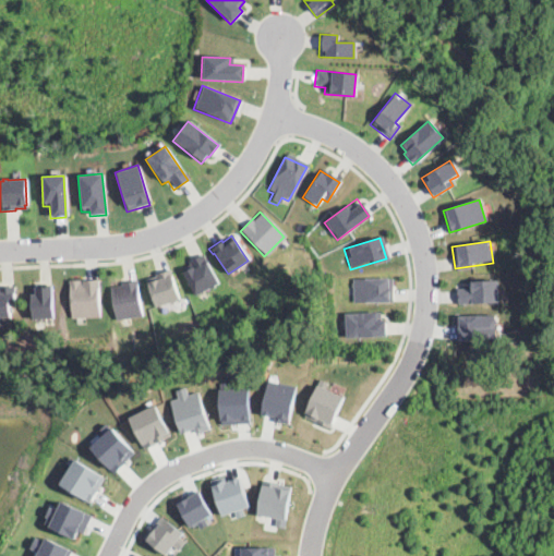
[(193,297),(179,268),(188,264),(185,262),(201,254),(216,283),(193,297)]
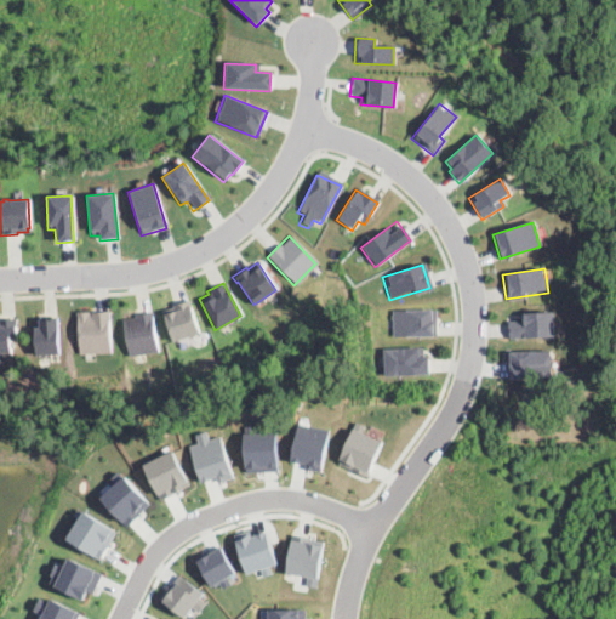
[(184,300),(187,307),(190,306),(199,334),(172,342),(163,310),(171,307),(170,305),(184,300)]
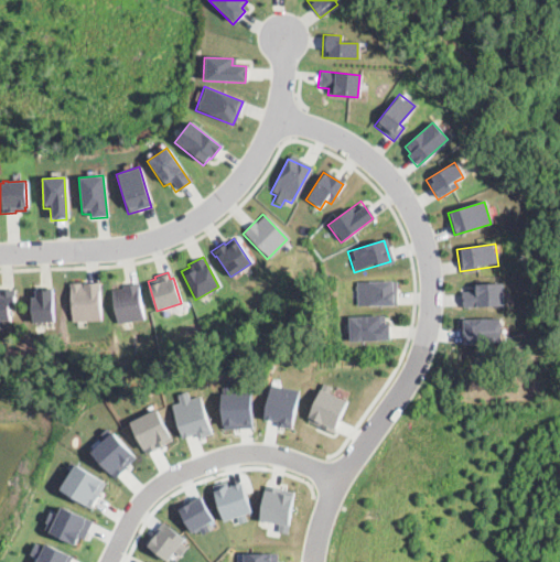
[(97,283),(98,321),(70,322),(68,283),(79,283),(79,284),(82,284),(97,283)]
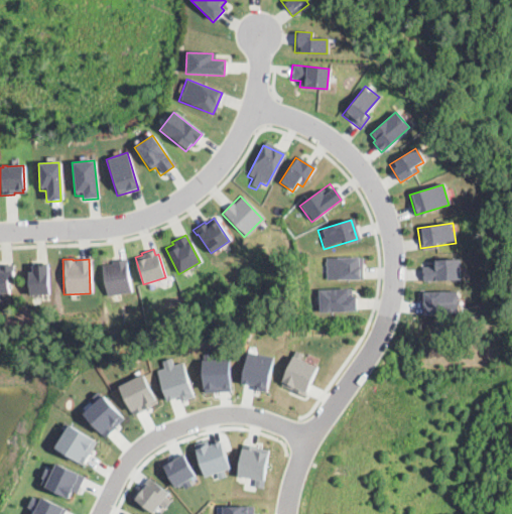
[(360,259),(325,259),(325,278),(360,278),(360,259)]
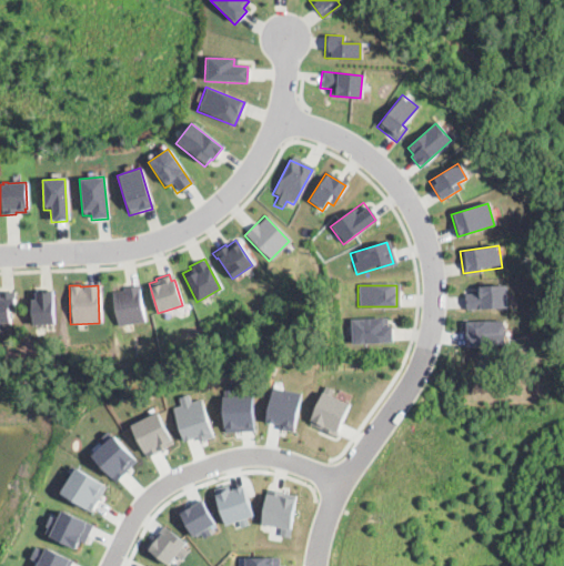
[(116,326),(111,292),(122,291),(121,289),(137,286),(142,322),(116,326)]
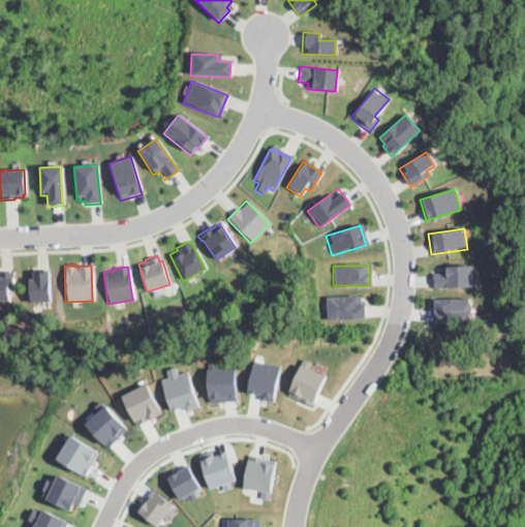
[(469,287),(469,267),(442,267),(442,276),(431,276),(431,287),(469,287)]
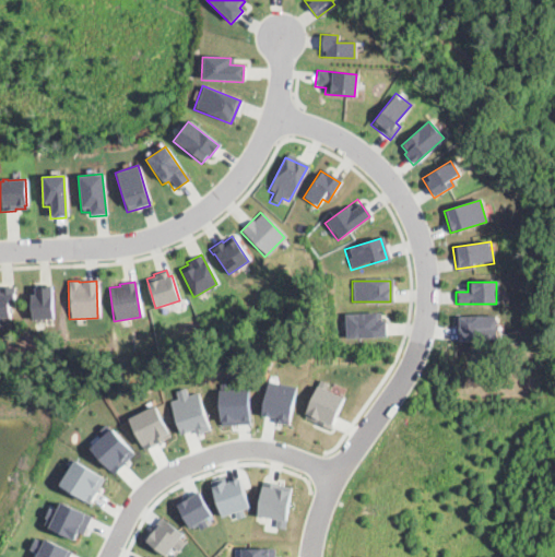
[(49,285),(49,287),(51,287),(52,320),(30,321),(28,291),(34,291),(33,285),(49,285)]
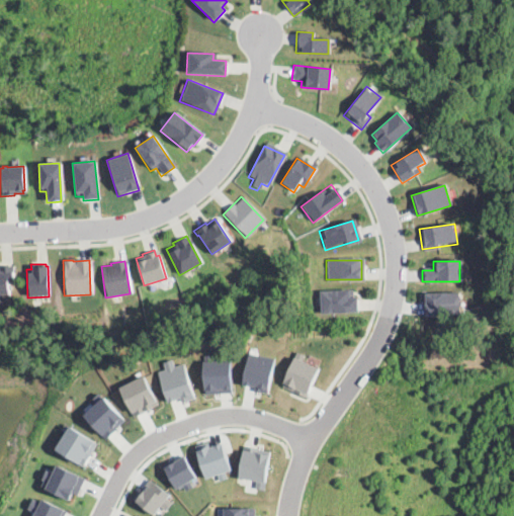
[(0,266),(11,266),(11,272),(13,272),(14,286),(10,287),(11,295),(0,295),(0,266)]
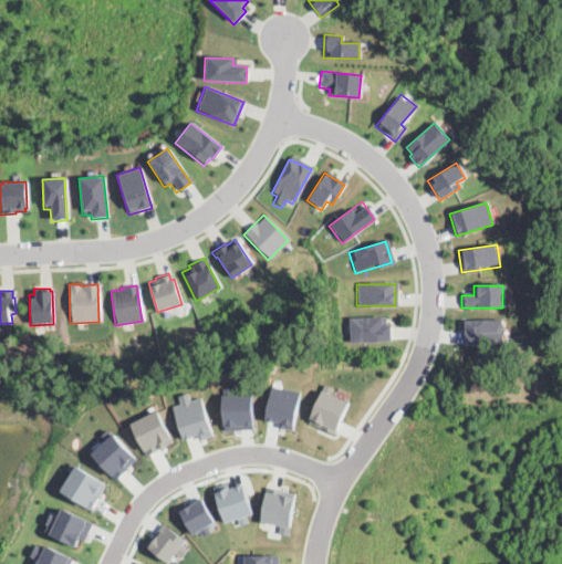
[(349,343),(388,343),(388,317),(349,317),(349,343)]
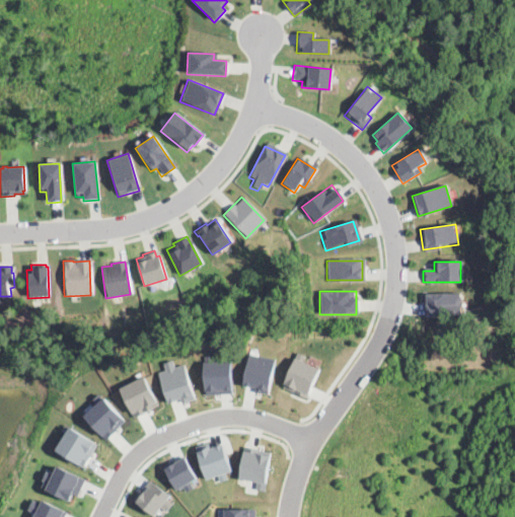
[(424,294),(424,316),(457,316),(457,294),(424,294)]
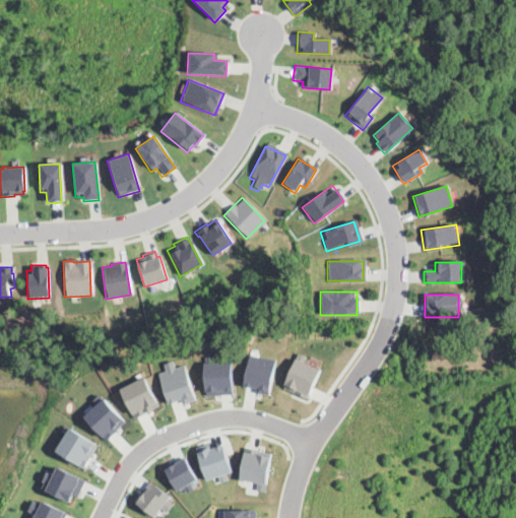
[(296,353),(281,389),(306,398),(317,370),(301,364),(304,358),(296,353)]
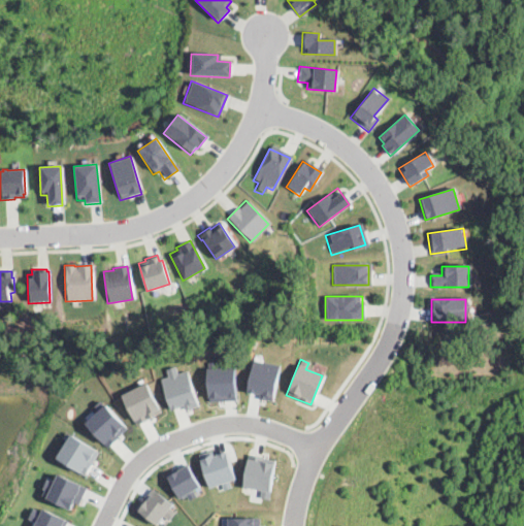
[(251,360),(244,393),(257,396),(256,400),(270,403),(277,366),(251,360)]
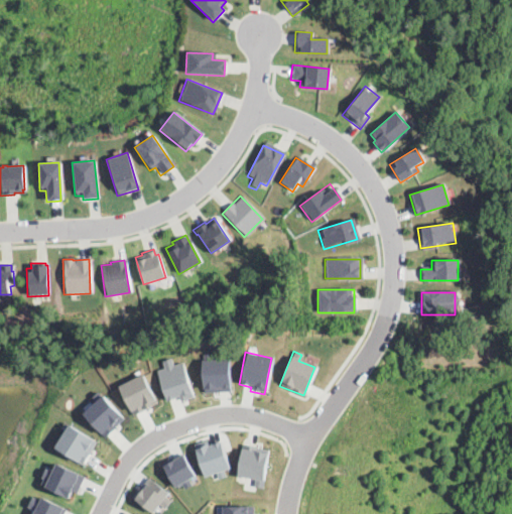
[(200,354),(202,393),(228,392),(226,361),(210,361),(209,354),(200,354)]
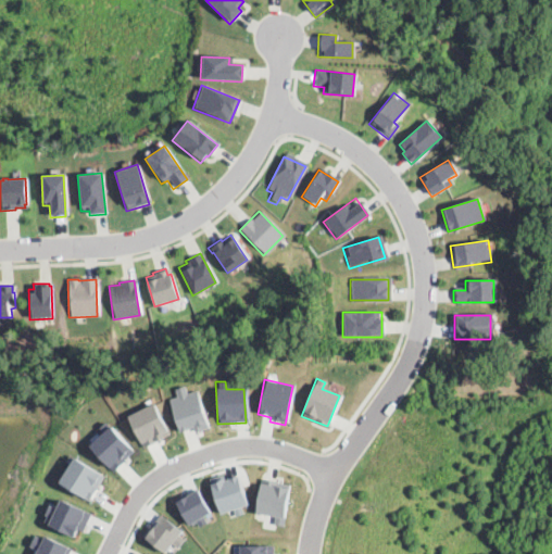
[(167,400),(178,432),(190,429),(191,433),(205,428),(193,391),(185,394),(183,387),(173,390),(175,398),(167,400)]
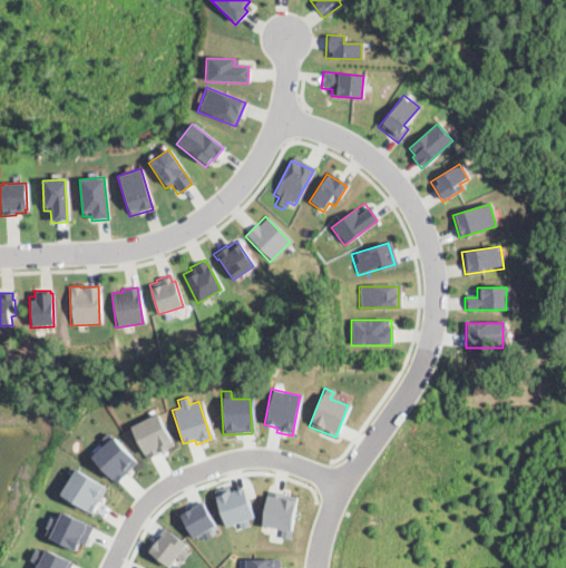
[(129,429),(145,460),(172,447),(153,410),(144,414),(146,419),(129,429)]
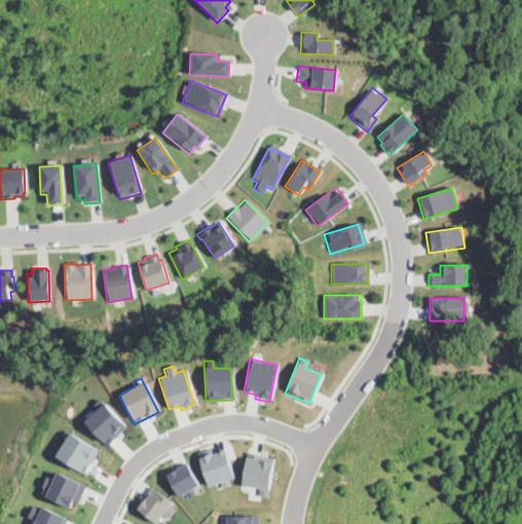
[(82,422),(104,447),(124,429),(102,404),(102,405),(98,400),(90,406),(95,410),(82,422)]
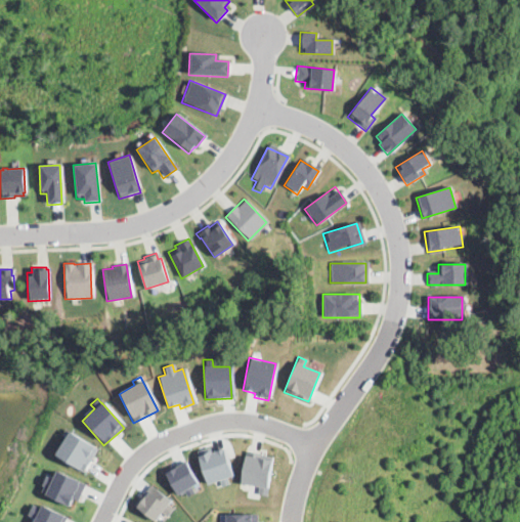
[(69,432),(53,455),(82,473),(96,449),(69,432)]
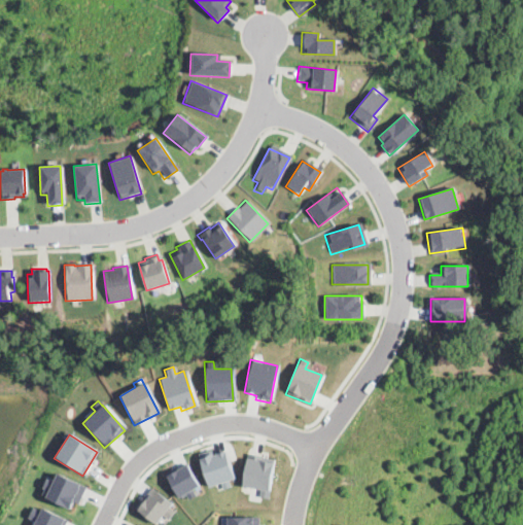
[(195,454),(206,488),(218,484),(220,490),(228,488),(225,482),(232,480),(223,451),(211,455),(209,450),(195,454)]
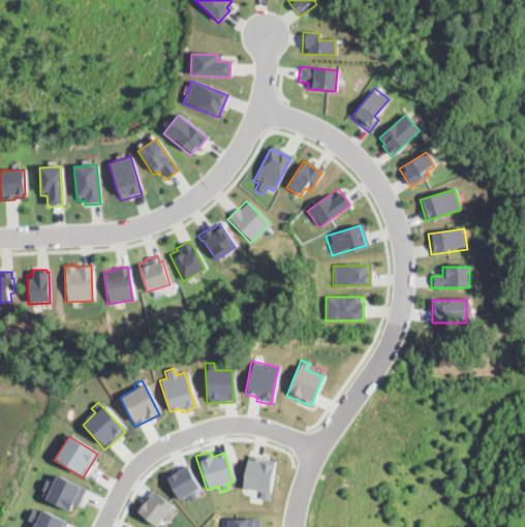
[(245,460),(241,489),(258,492),(257,500),(268,501),(273,463),(261,461),(261,458),(247,456),(247,460),(245,460)]
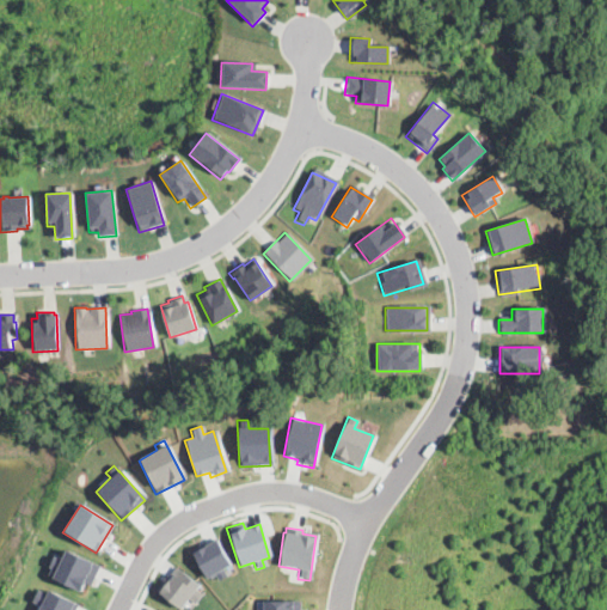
[(189,550),(204,579),(213,575),(216,581),(224,577),(220,569),(228,565),(214,540),(202,547),(201,543),(189,550)]
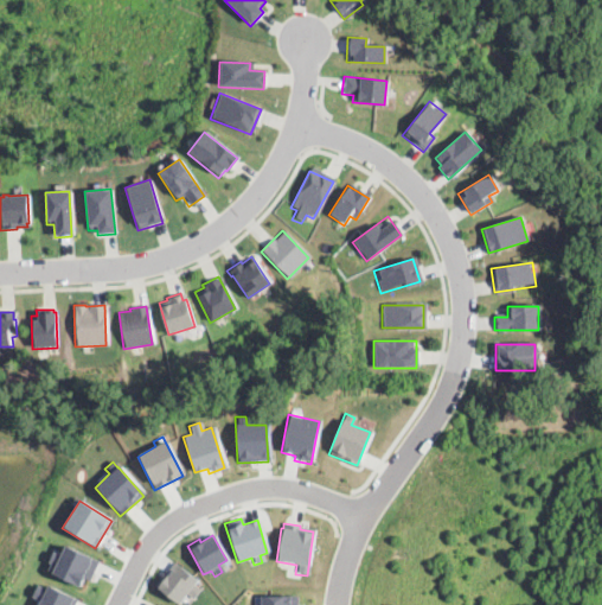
[(64,546),(61,555),(50,551),(45,562),(47,564),(45,572),(77,587),(82,579),(87,581),(96,561),(64,546)]
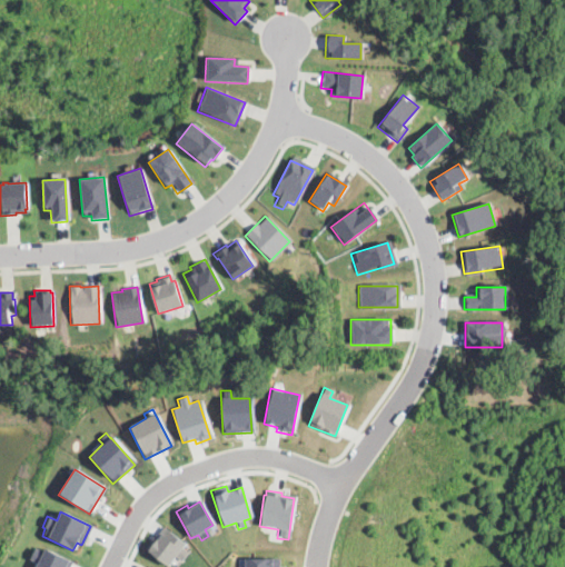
[(162,529),(182,545),(179,549),(186,554),(180,560),(174,556),(166,566),(162,566),(142,550),(152,538),(155,539),(162,529)]
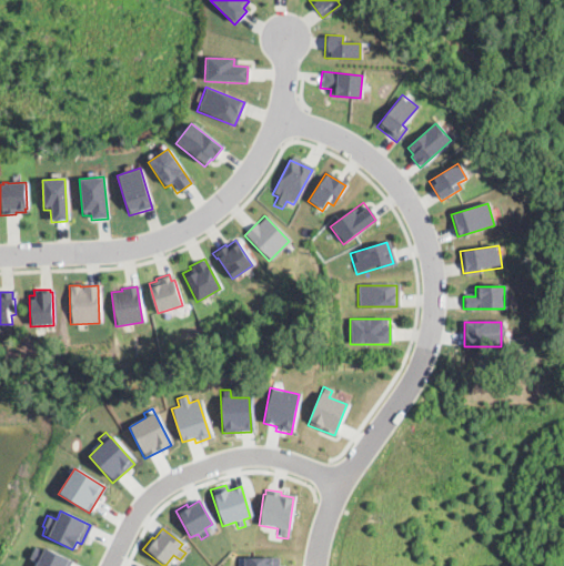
[(42,548),(70,562),(68,565),(36,565),(37,564),(29,559),(34,548),(41,552),(42,548)]
